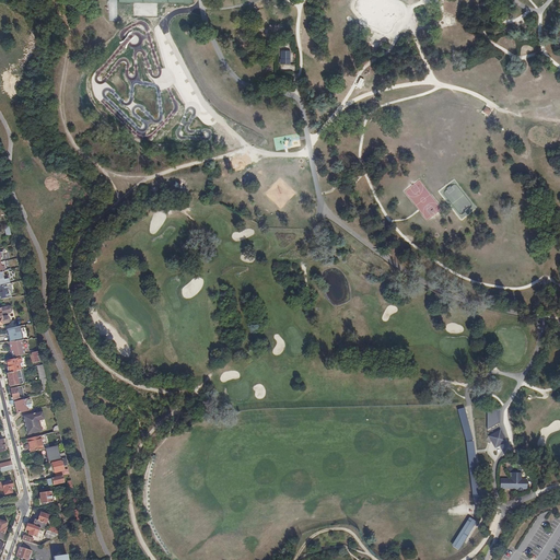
[(290,63),(290,50),(281,50),(281,63),(290,63)]
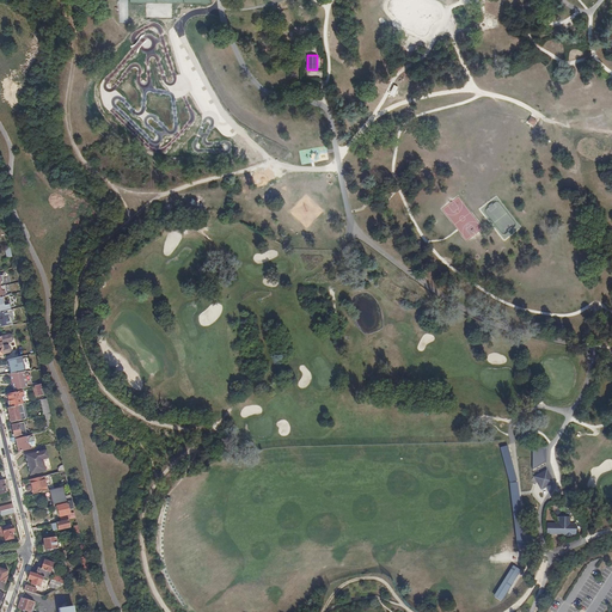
[(1,298),(0,298),(0,313),(11,311),(8,305),(4,306),(1,298)]
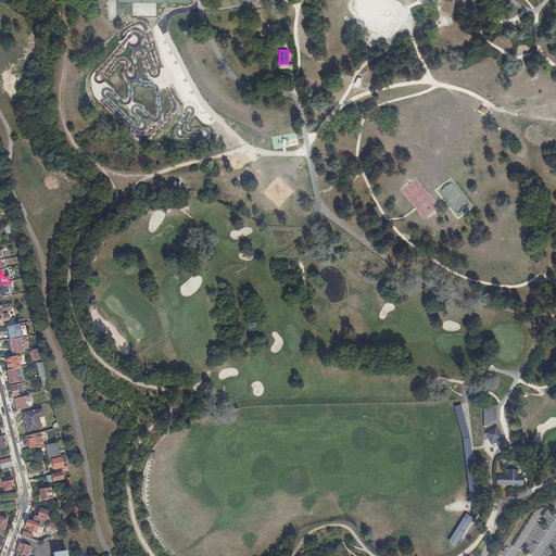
[(0,285),(0,298),(12,295),(11,291),(13,291),(11,282),(10,282),(0,285)]
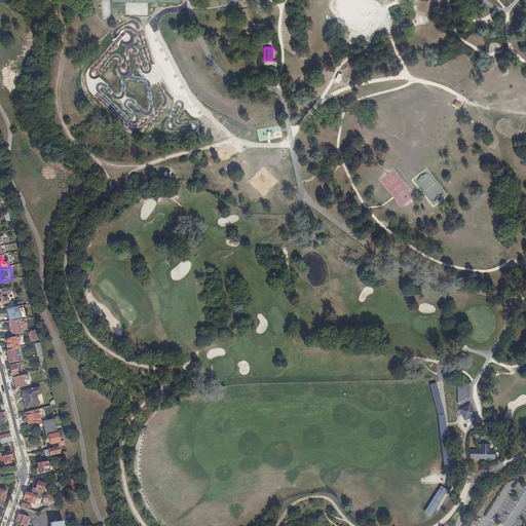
[(0,290),(0,305),(2,305),(7,304),(8,303),(8,301),(8,300),(7,299),(6,296),(9,295),(10,294),(4,295),(3,290),(0,290)]
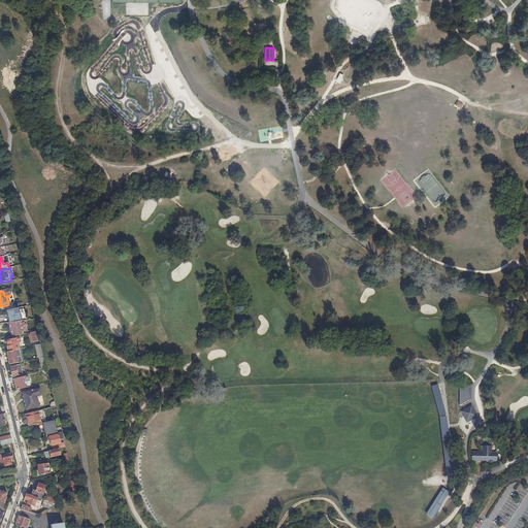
[(19,308),(6,310),(8,323),(21,321),(22,321),(19,308)]
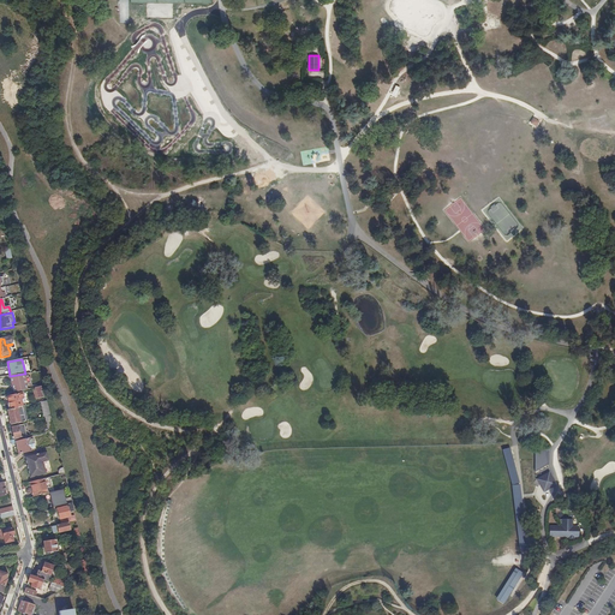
[(24,374),(10,376),(15,393),(28,389),(24,374)]
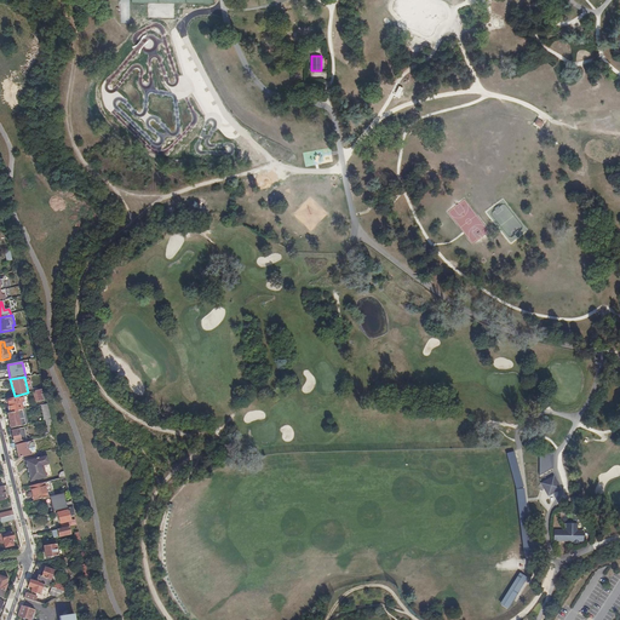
[(46,401),(44,390),(33,392),(35,403),(46,401)]
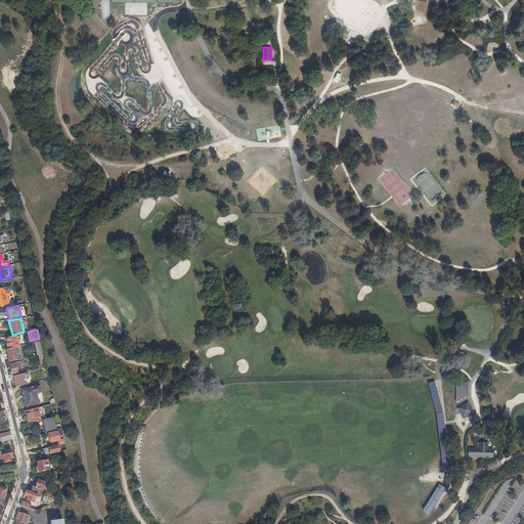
[(18,347),(22,346),(18,336),(5,339),(8,350),(18,347)]
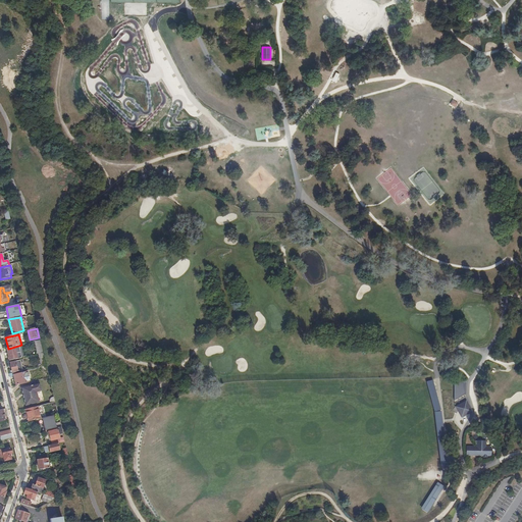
[(38,354),(43,353),(40,341),(39,342),(34,343),(37,355),(38,354)]
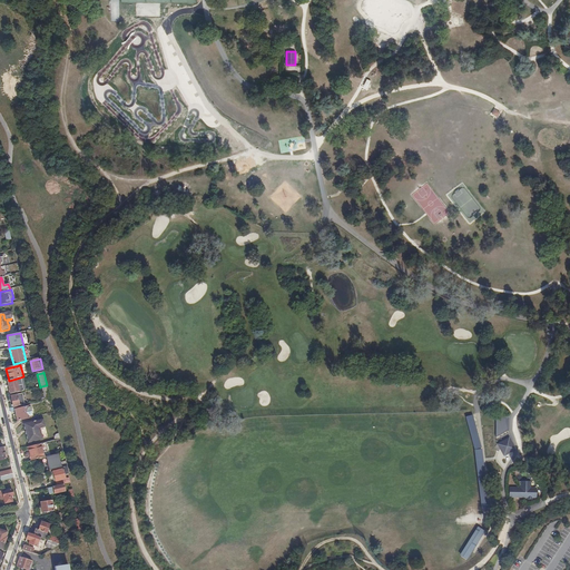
[(9,381),(7,381),(10,394),(25,391),(20,377),(9,381)]
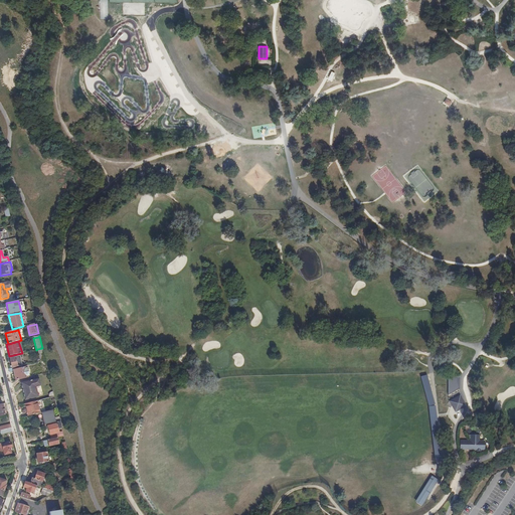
[(12,368),(22,366),(20,356),(10,358),(12,368)]
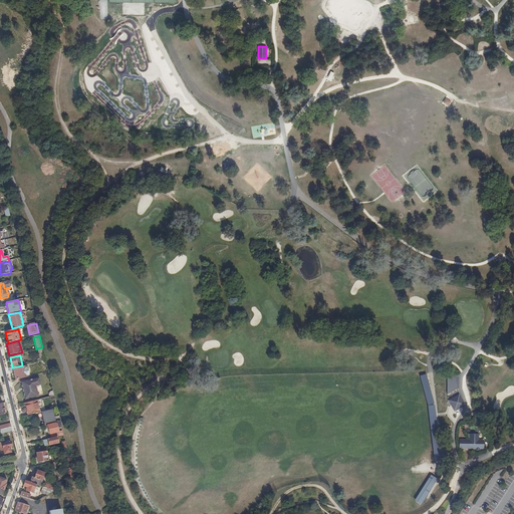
[(17,379),(30,376),(27,365),(22,366),(22,365),(12,367),(9,368),(9,371),(14,370),(17,379)]
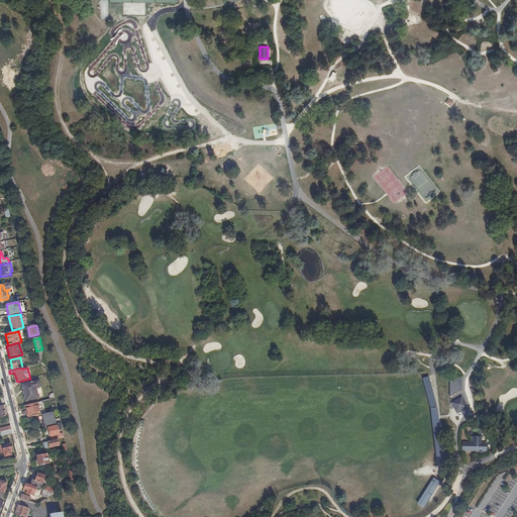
[(450,381),(449,398),(461,391),(461,380),(450,379),(450,381)]
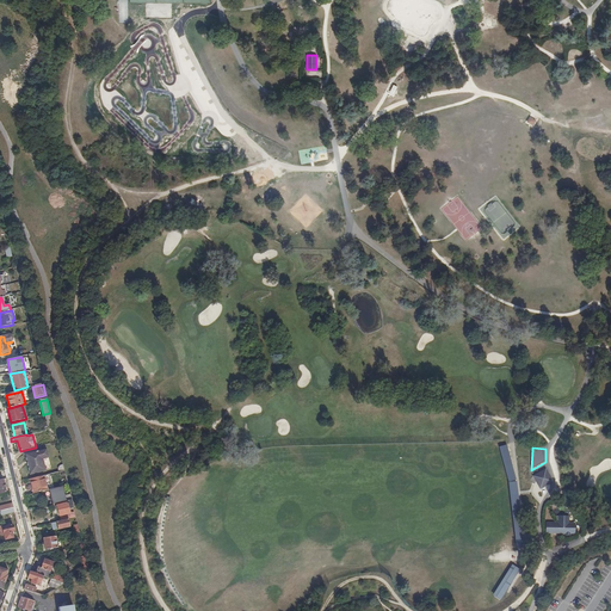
[(47,450),(25,455),(30,474),(45,470),(43,460),(48,457),(47,450)]
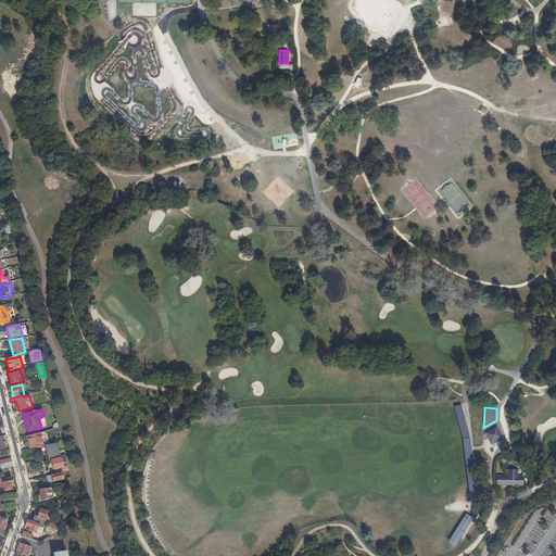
[(493,429),(489,431),(488,437),(490,440),(495,442),(498,440),(498,438),(500,434),(501,434),(501,433),(498,430),(493,429)]
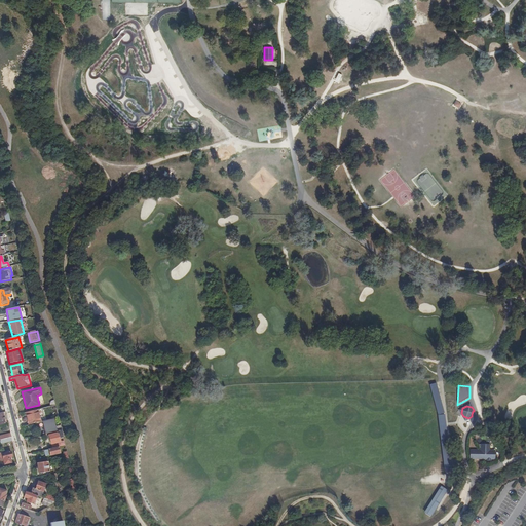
[(34,424),(40,422),(37,410),(27,413),(28,417),(27,417),(29,425),(34,424)]
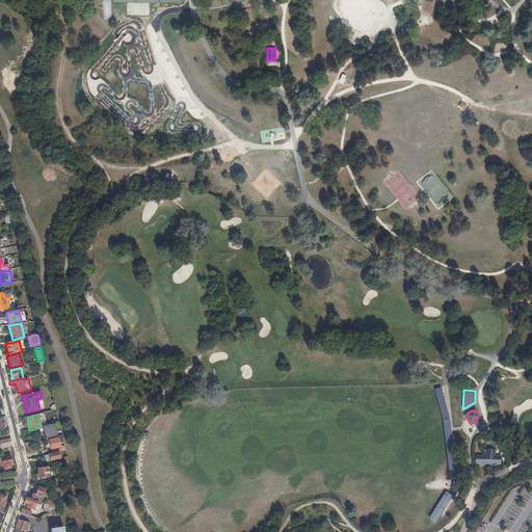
[(54,424),(43,427),(46,440),(59,436),(62,435),(61,431),(56,432),(54,424)]
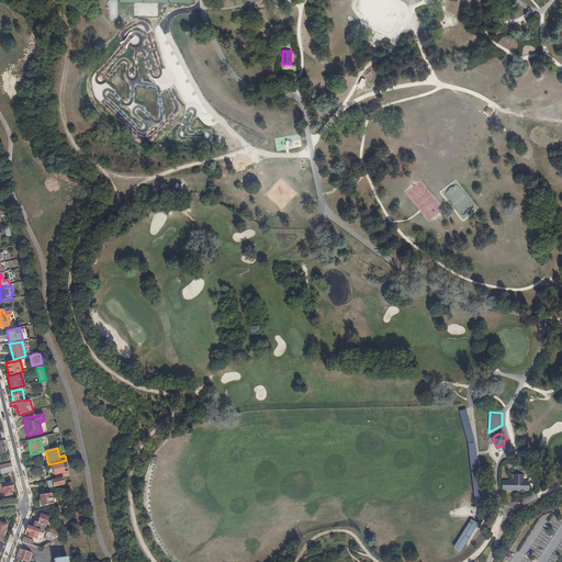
[(63,478),(66,476),(62,463),(52,465),(56,479),(63,478)]
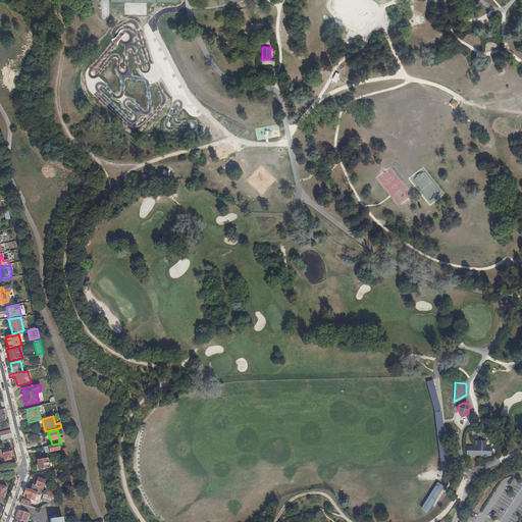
[(491,456),(491,447),(486,447),(486,440),(477,440),(477,447),(467,447),(467,456),(477,456),(477,454),(481,454),(481,456),(483,456),(483,457),(487,457),(488,456),(491,456)]
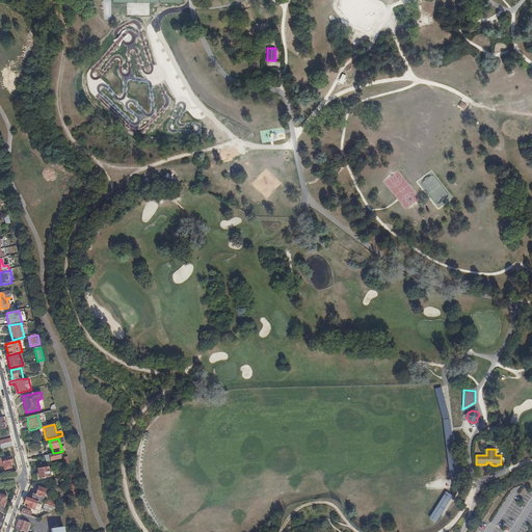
[(61,458),(59,452),(53,453),(45,456),(46,462),(61,458)]
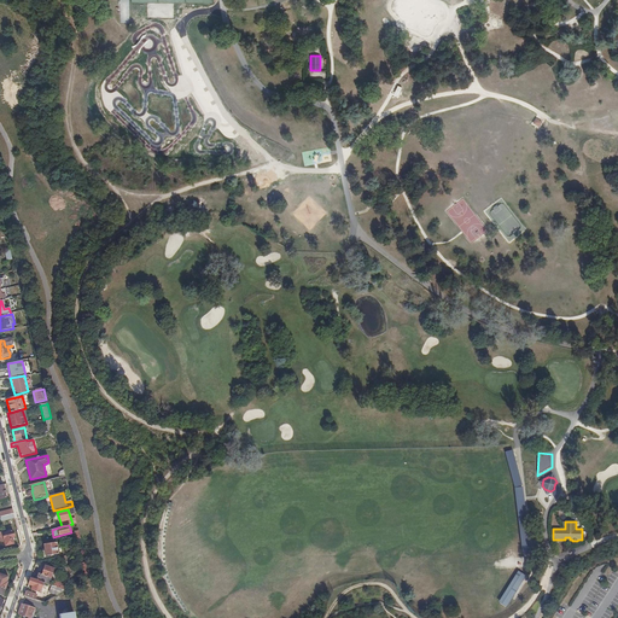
[(15,537),(12,531),(10,532),(10,530),(3,531),(3,532),(0,532),(0,541),(4,541),(6,546),(13,544),(12,538),(15,537)]
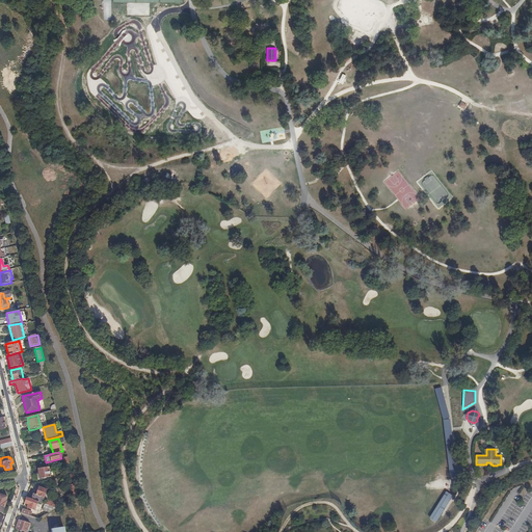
[(48,468),(37,469),(40,479),(50,478),(48,468)]
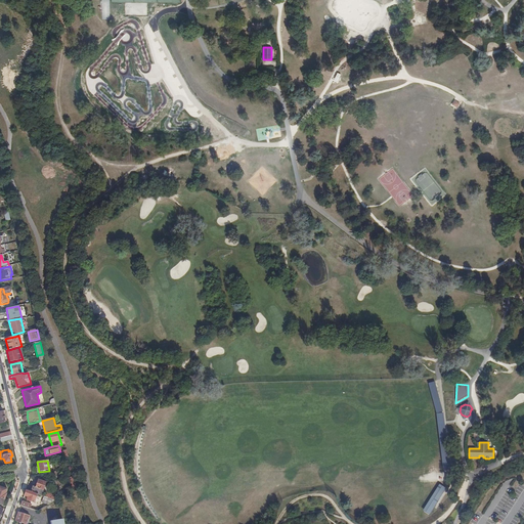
[(33,487),(31,492),(37,494),(41,496),(46,483),(38,480),(35,488),(33,487)]
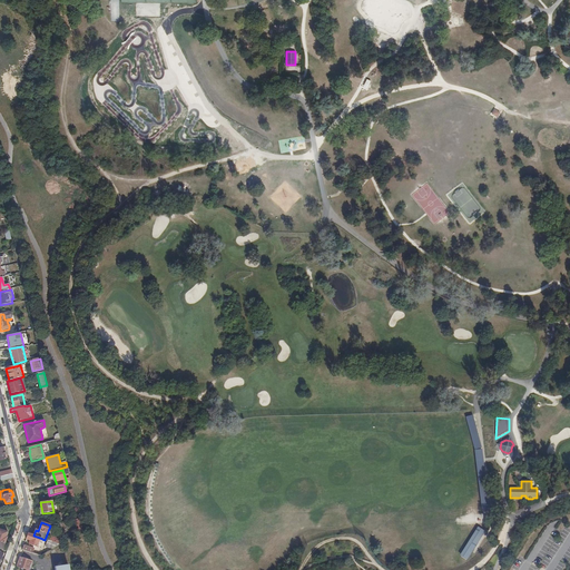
[(467,560),(485,531),(481,528),(462,557),(467,560)]
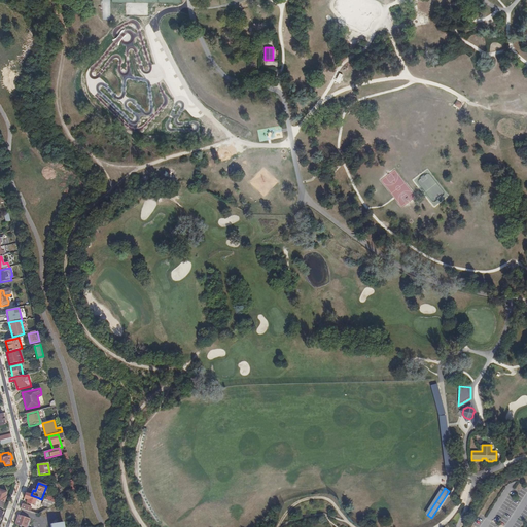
[(31,495),(26,493),(24,499),(28,500),(27,503),(34,506),(37,497),(31,495)]
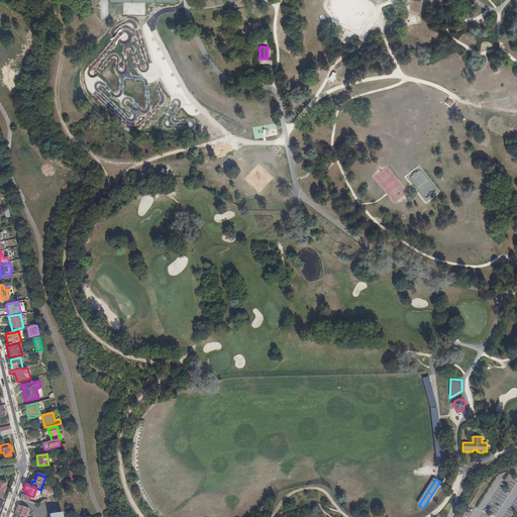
[(47,499),(55,494),(54,494),(44,491),(42,490),(40,496),(47,499)]
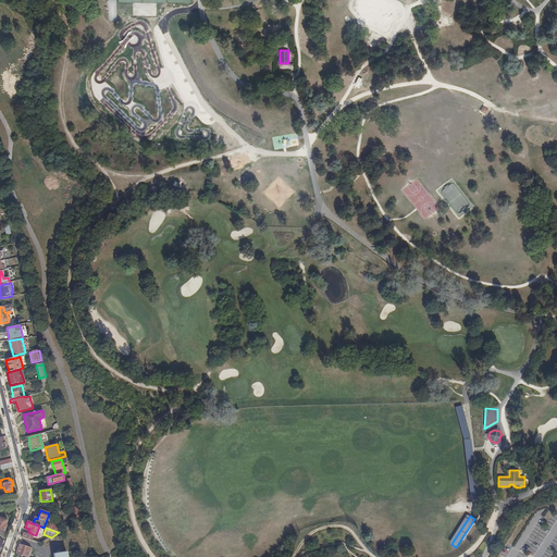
[(27,556),(32,548),(20,544),(16,554),(25,556),(27,556)]
